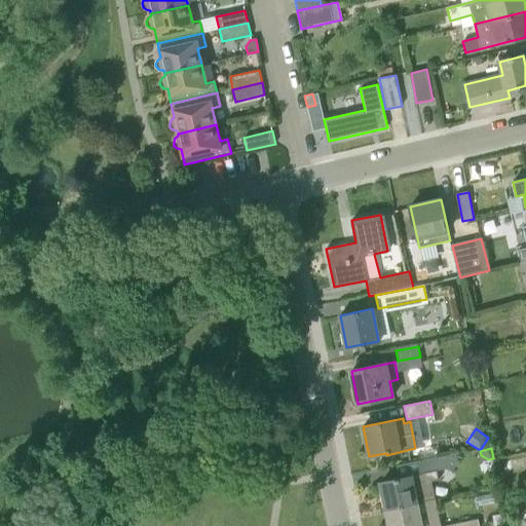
[(379,480),(385,509),(435,498),(431,482),(439,480),(437,472),(454,467),(451,454),(421,460),(424,474),(411,477),(410,474),(379,480)]
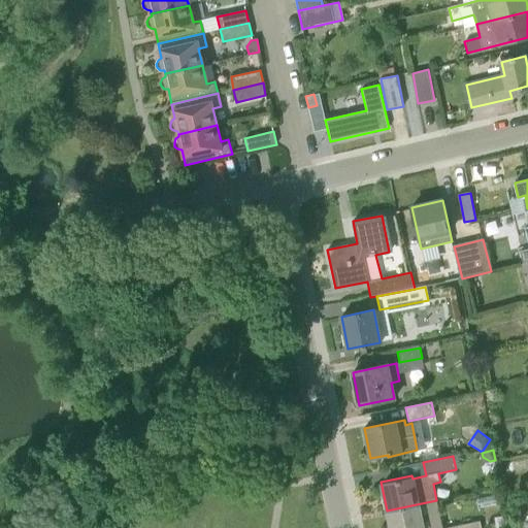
[(448,527),(442,527),(436,500),(387,510),(390,527),(481,527),(480,522),(448,527)]
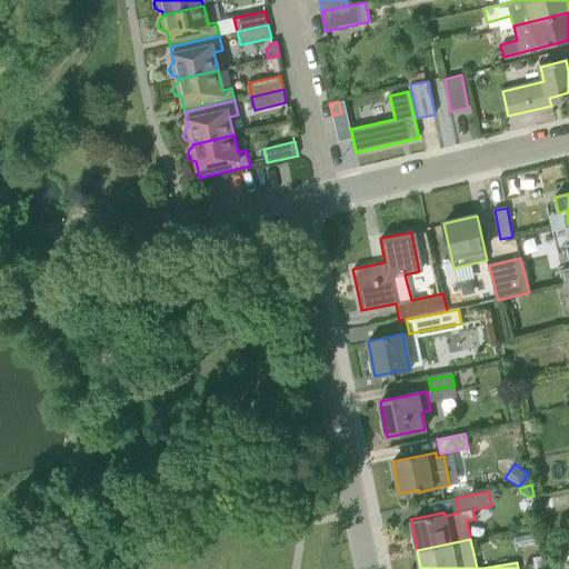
[(545,556),(533,558),(535,568),(540,568),(547,568),(545,556)]
